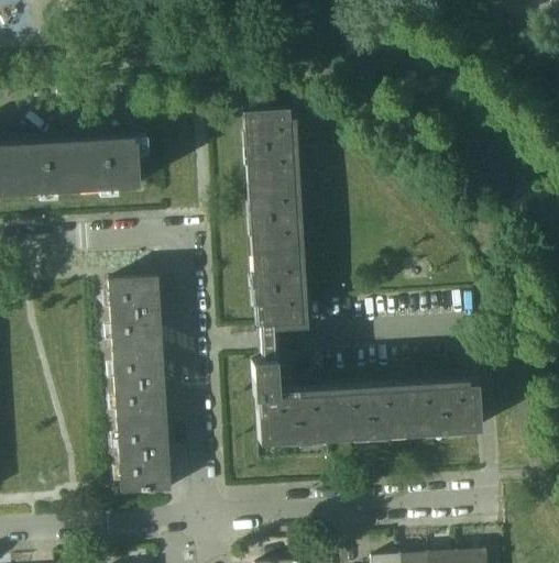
[(264,359),(253,360),(255,396),(258,396),(261,440),(480,427),(478,382),(284,393),(280,323),(308,322),(297,125),(292,125),(291,108),(244,111),(258,324),(262,324),(264,359)]
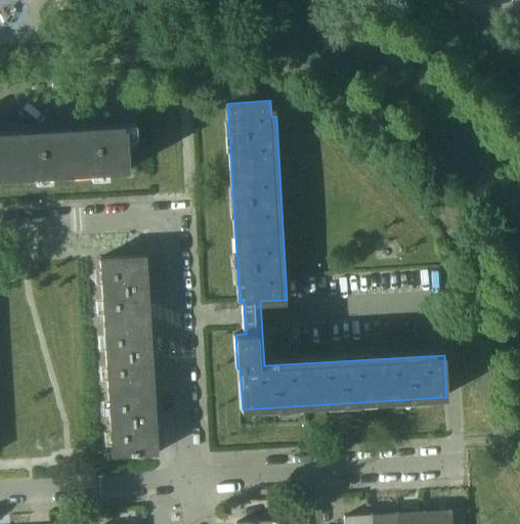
[(0,178),(130,171),(127,129),(0,136),(0,178)]
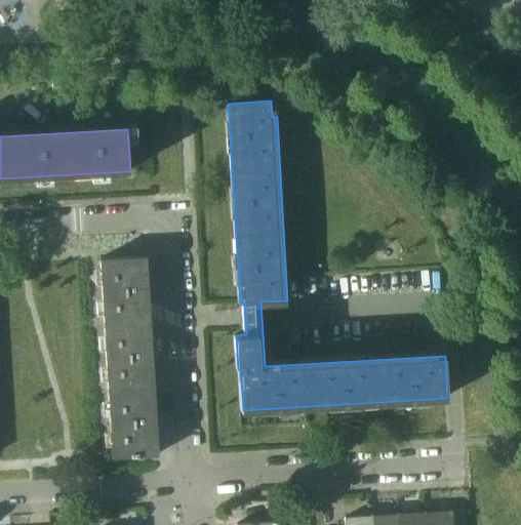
[(148,256),(102,258),(106,326),(152,323),(148,256)]
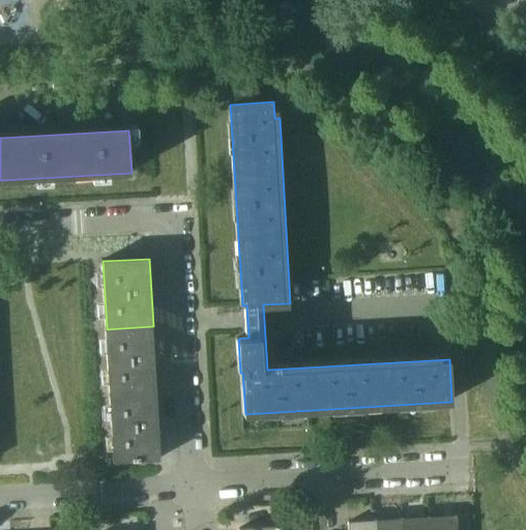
[(153,326),(107,329),(111,395),(157,392),(153,326)]
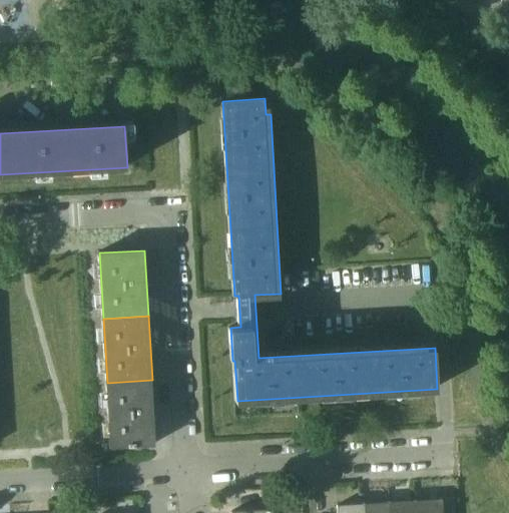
[(152,380),(107,383),(111,447),(156,445),(152,380)]
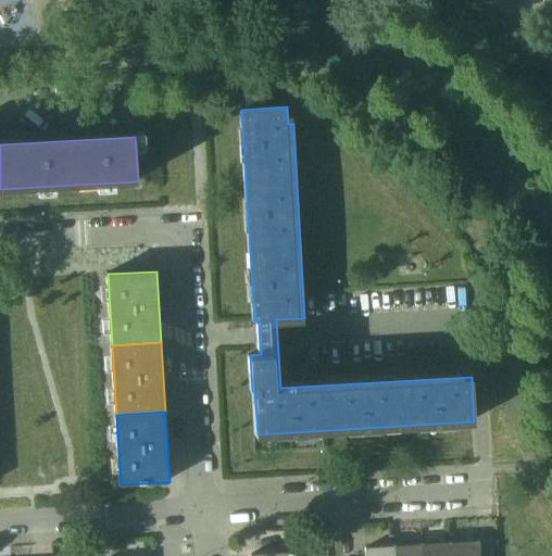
[(481,555),(481,541),(453,542),(453,555),(481,555)]
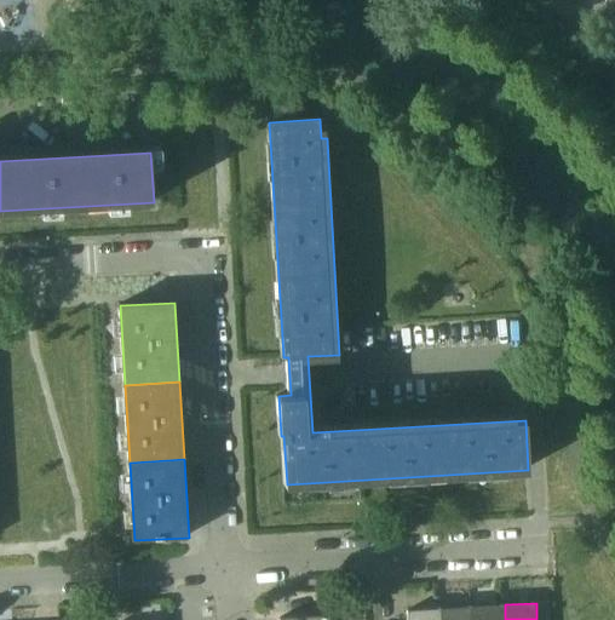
[(505,619),(505,604),(473,607),(473,619),(505,619)]
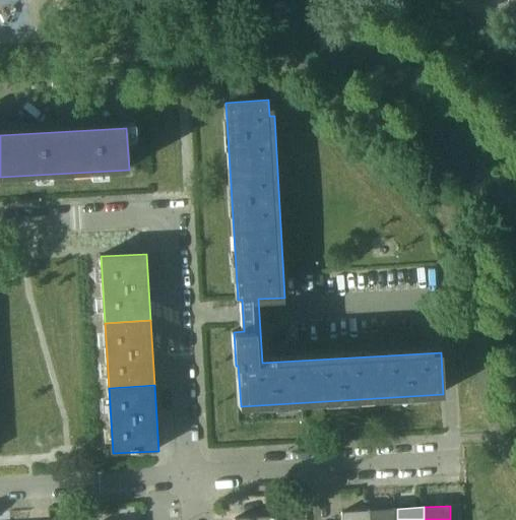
[(397,519),(397,509),(372,511),(372,519),(397,519)]
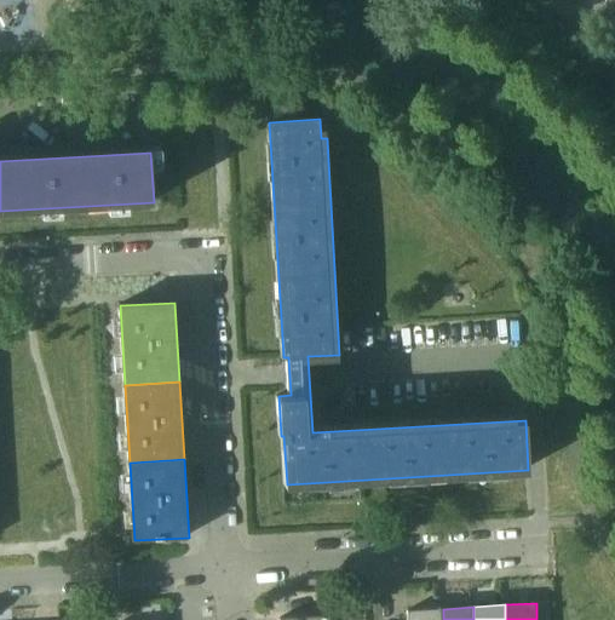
[(411,619),(443,619),(443,609),(411,610),(411,619)]
